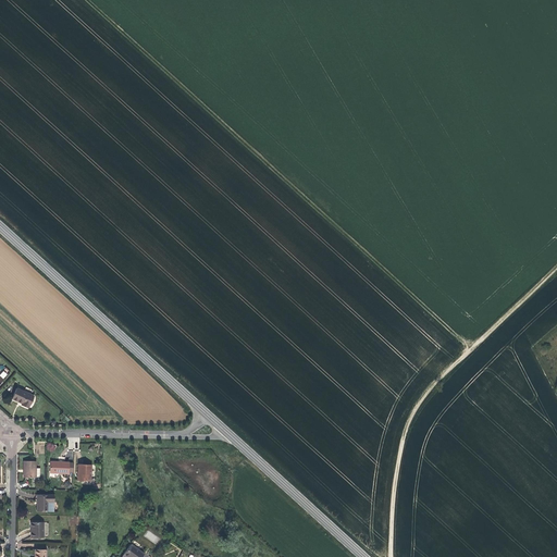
[(33,396),(16,388),(12,399),(22,404),(21,405),(28,408),(33,396)]
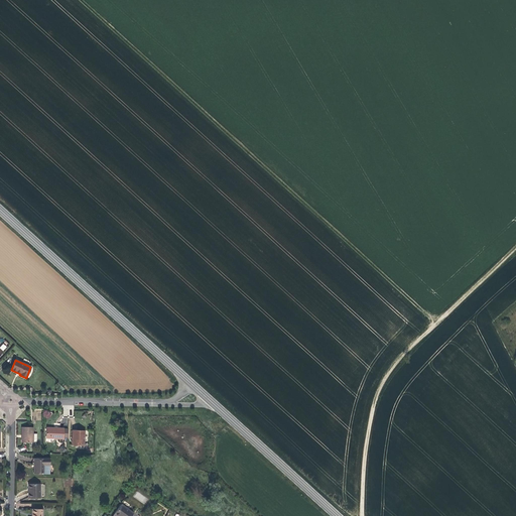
[(32,410),(32,420),(40,420),(41,410),(32,410)]
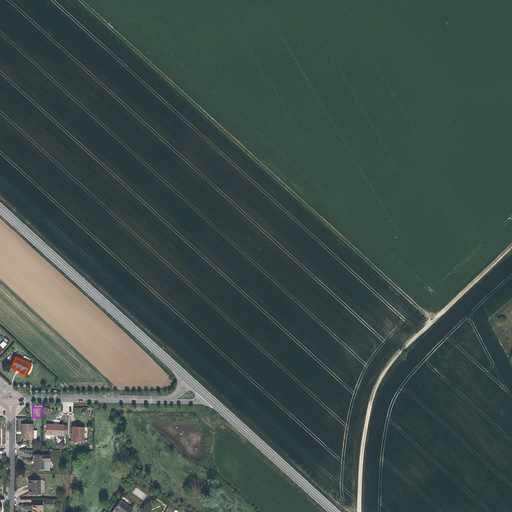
[(215,415),(215,414),(214,413),(213,414),(211,414),(210,415),(209,416),(209,417),(209,418),(209,420),(209,421),(210,422),(211,423),(212,424),(213,424),(215,424),(216,424),(217,423),(218,422),(219,421),(219,420),(219,418),(219,417),(218,417),(215,415)]
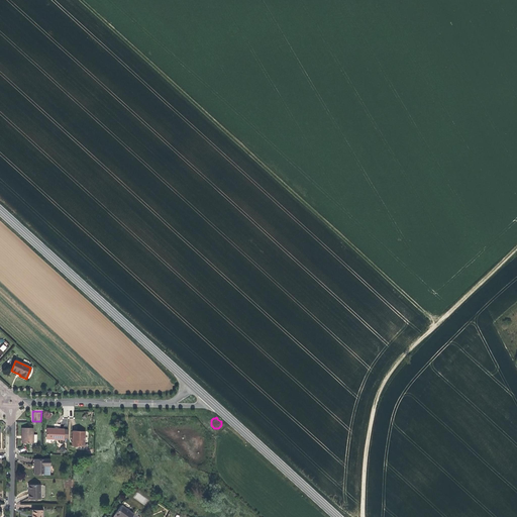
[(64,429),(57,428),(57,424),(55,424),(50,424),(50,426),(50,428),(46,428),(45,437),(55,437),(55,439),(64,440),(64,438),(64,429)]
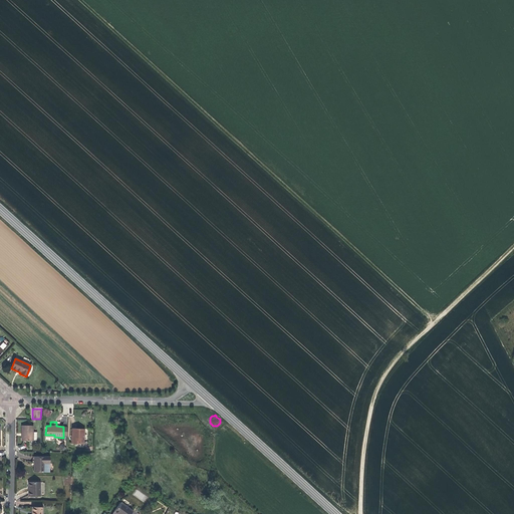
[(32,441),(32,440),(32,432),(32,426),(21,426),(21,434),(22,434),(22,441),(32,441)]
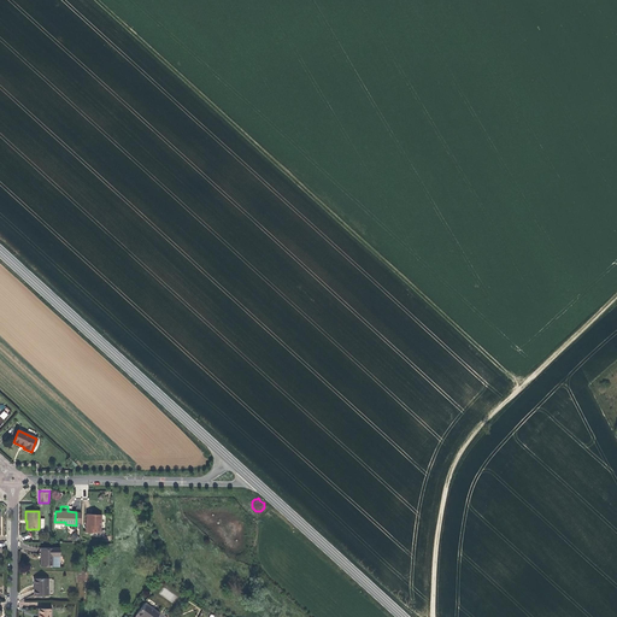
[(94,515),(87,513),(86,533),(100,533),(100,515),(94,515)]
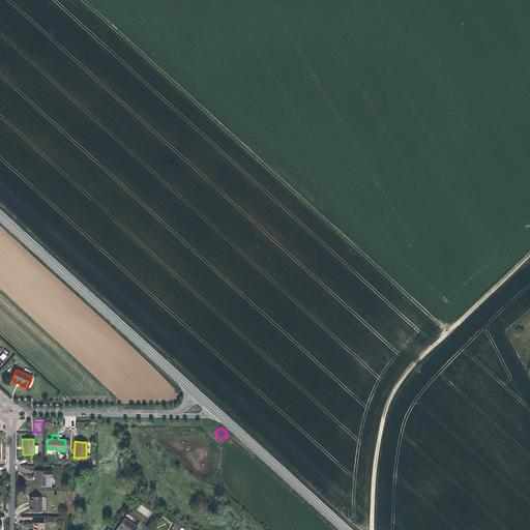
[(37,477),(37,479),(35,479),(35,487),(51,487),(51,471),(36,471),(36,475),(36,477),(37,477)]
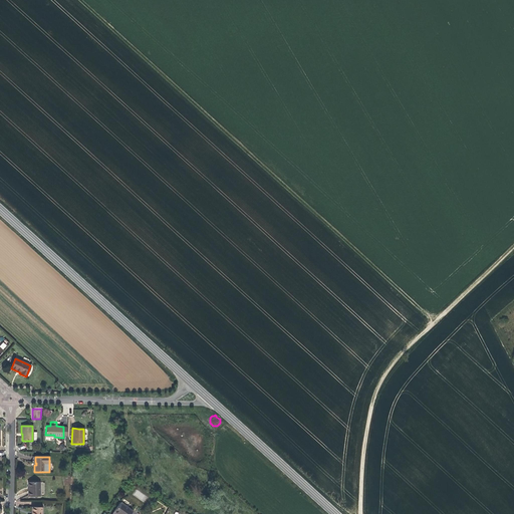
[(38,491),(38,482),(28,482),(28,496),(40,496),(40,491),(38,491)]
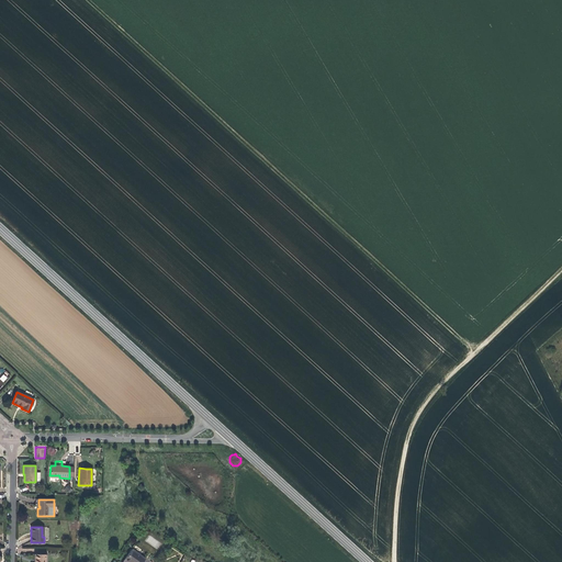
[(142,561),(145,559),(132,549),(124,559),(127,561),(142,561)]
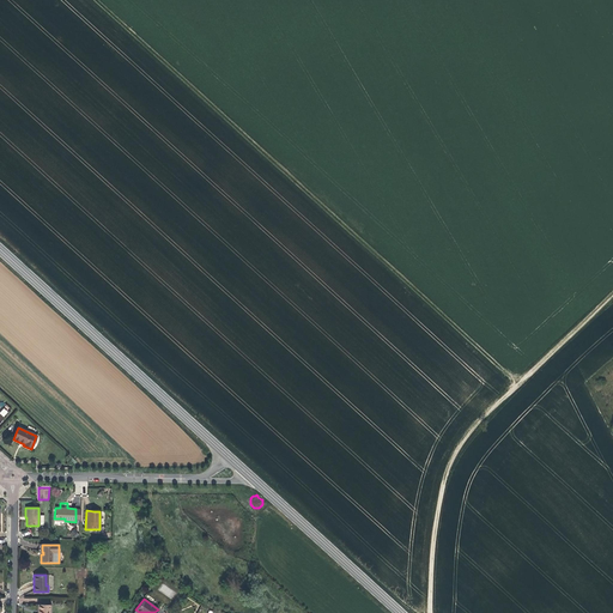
All buildings are outlined.
